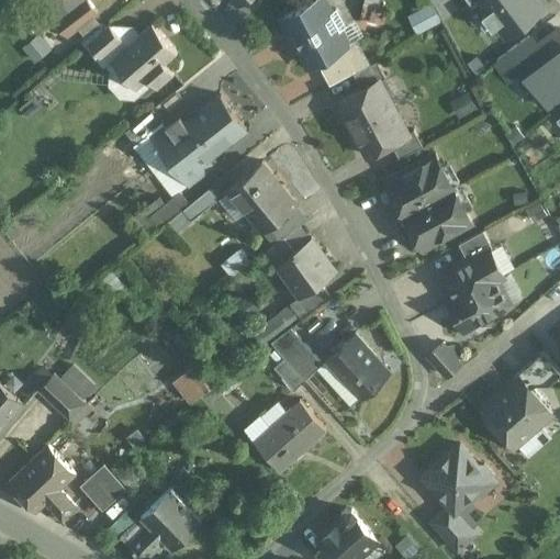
[(85,0),(53,24),(64,38),(94,14),(85,0)]
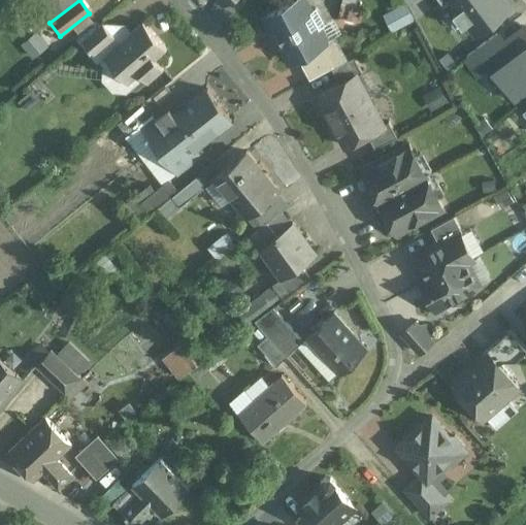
[(299,0),(298,0),(265,19),(290,64),(296,61),(320,47),(324,45),(324,44),(316,31),(323,27),(314,11),(307,14),(299,0)]
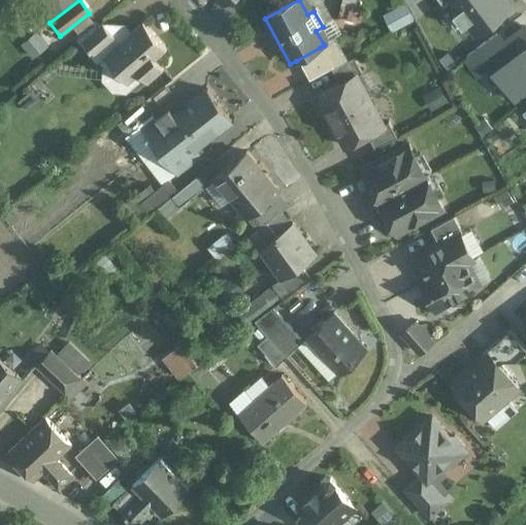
[(437,0),(473,50),(517,19),(502,0),(437,0)]
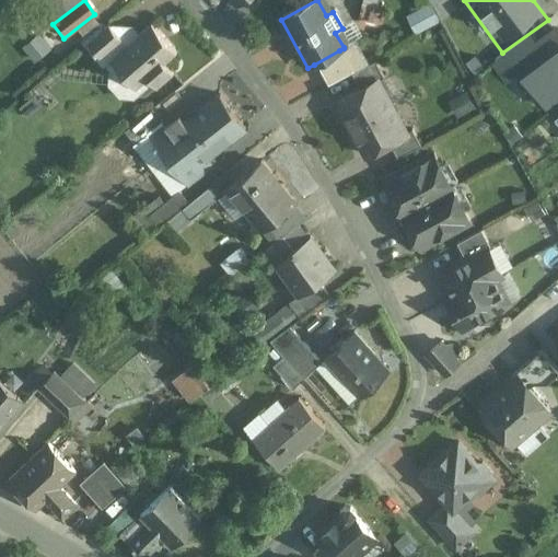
[(120,50),(108,61),(109,62),(134,91),(146,80),(154,90),(171,76),(162,66),(175,55),(150,25),(120,50)]
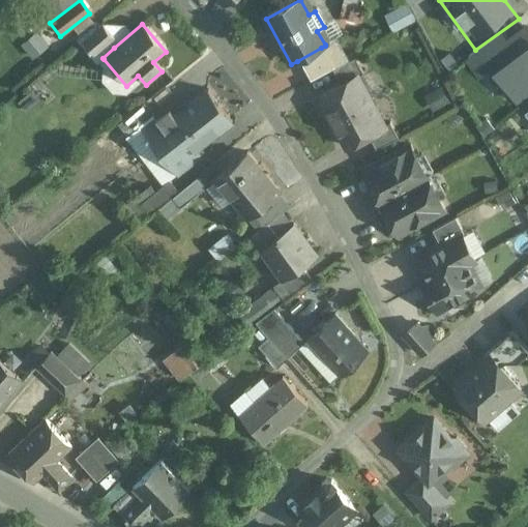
[(97,29),(94,25),(75,41),(95,66),(104,59),(103,58),(114,48),(109,42),(113,38),(101,25),(97,29)]
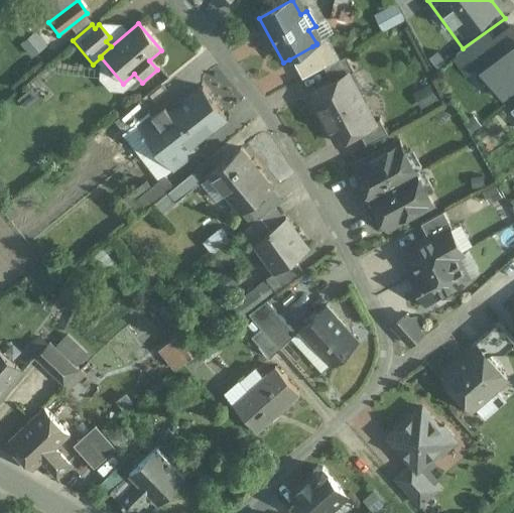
[(513,34),(511,30),(471,58),(504,105),(513,98),(513,34)]
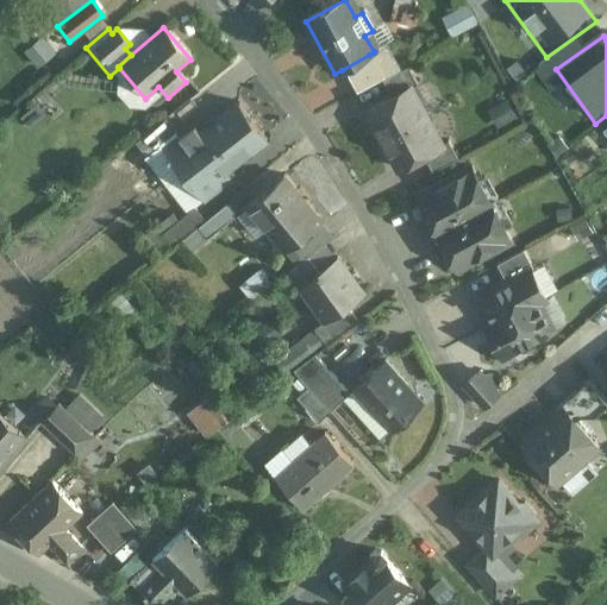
[(396,73),(383,46),(374,51),(374,52),(369,55),(383,81),(396,73)]
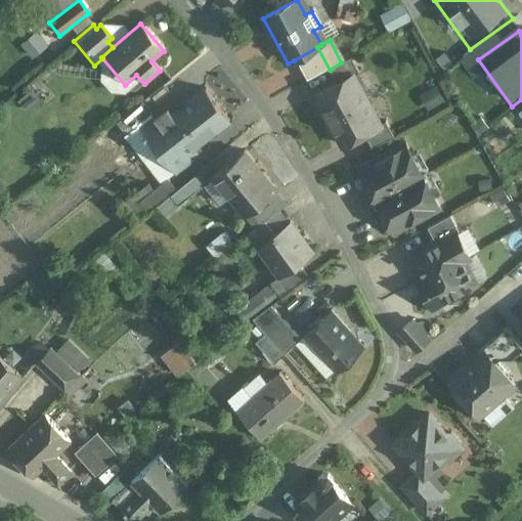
[(317,47),(294,60),(305,82),(330,70),(317,47)]
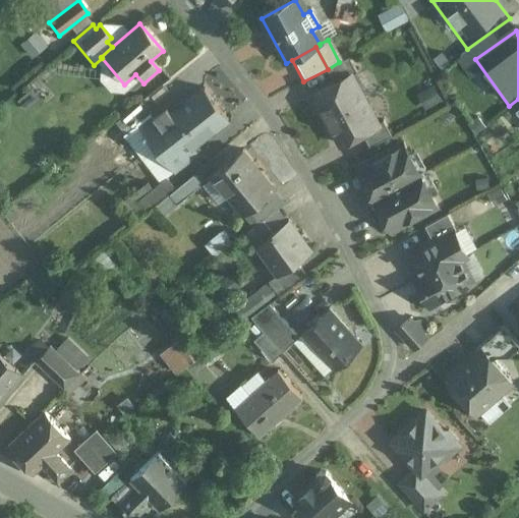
[(347,59),(326,71),(334,85),(350,76),(350,77),(355,74),(347,59)]
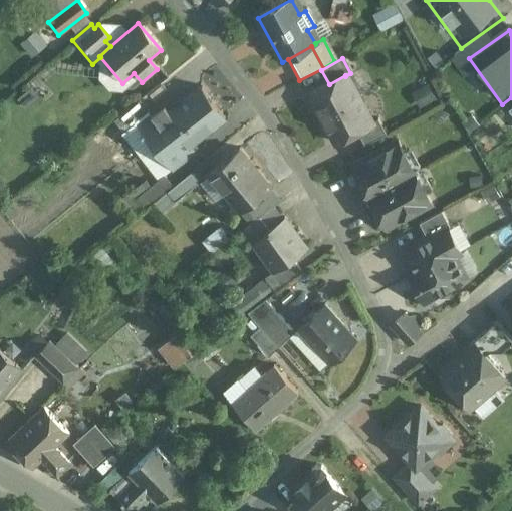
[(329,84),(307,95),(321,120),(358,100),(345,76),(345,75),(329,84)]
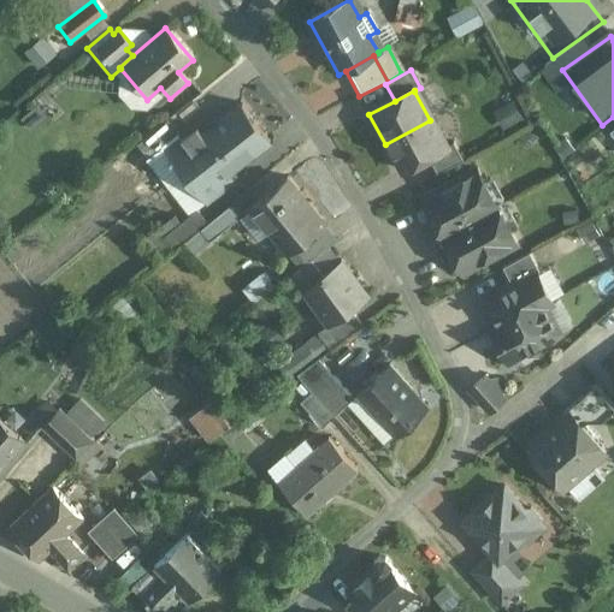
[(201,137),(195,130),(164,154),(184,179),(254,125),(240,106),(201,137)]
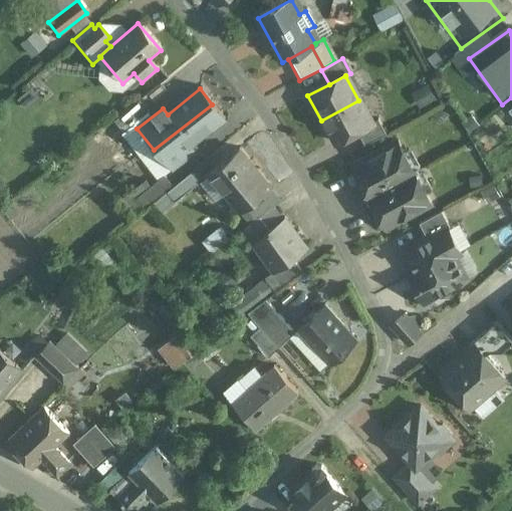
[(358,100),(321,120),(334,145),(355,134),(371,124),(358,100)]
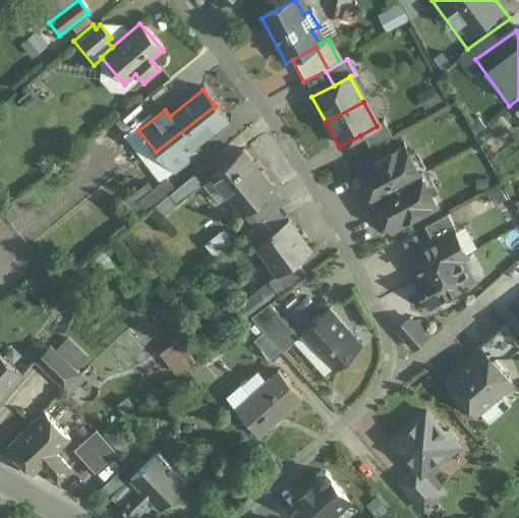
[(139,104),(106,131),(115,142),(149,115),(139,104)]
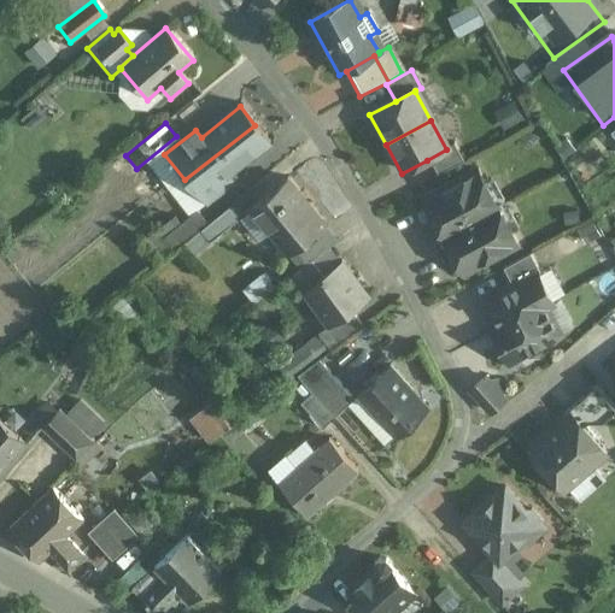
[(255,125),(185,180),(204,205),(233,183),(227,176),(269,142),(255,125)]
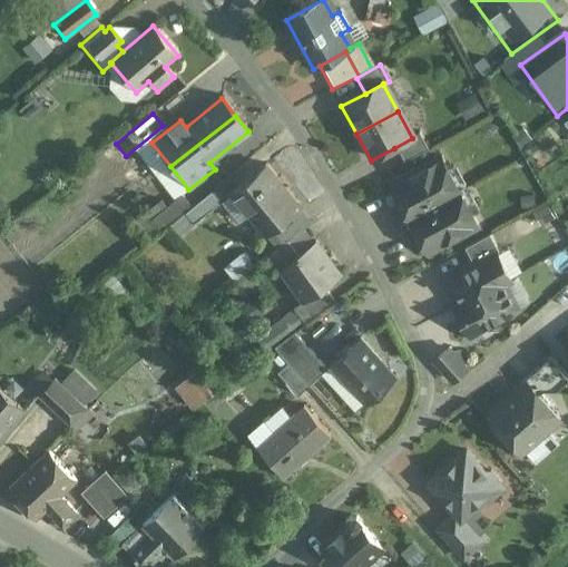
[(412,138),(394,148),(403,164),(427,152),(418,135),(412,138)]
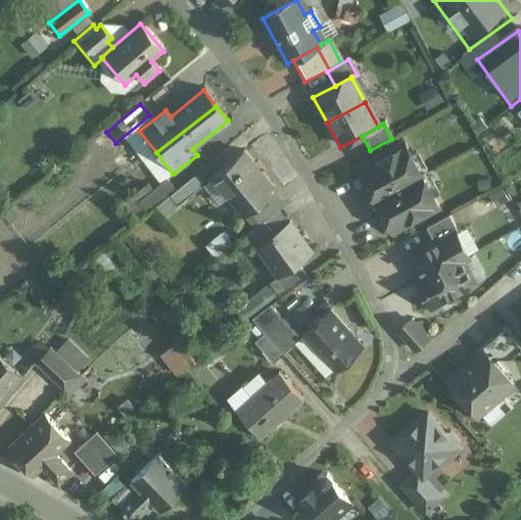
[(404,146),(357,172),(373,203),(420,178),(404,146)]
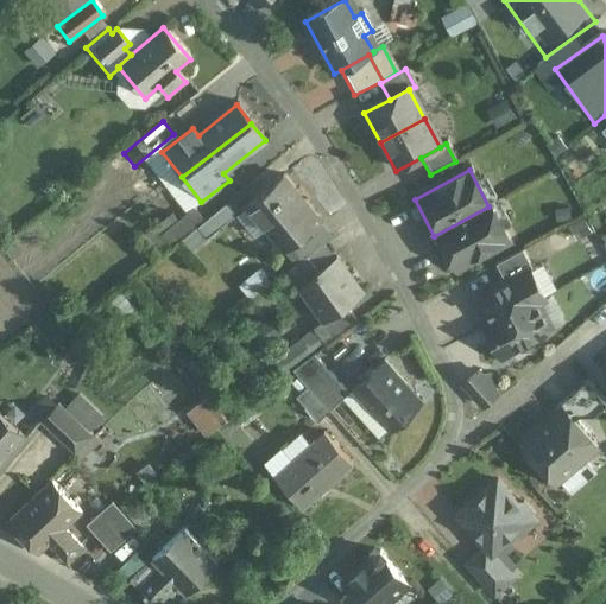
[(282,177),(245,207),(283,253),(319,223),(282,177)]
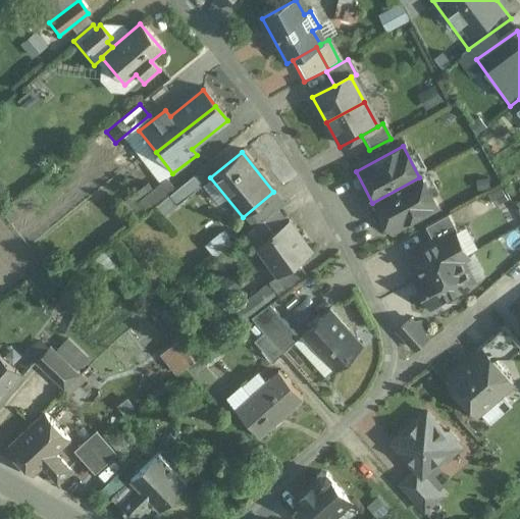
[(100,185),(120,174),(111,155),(90,165),(100,185)]
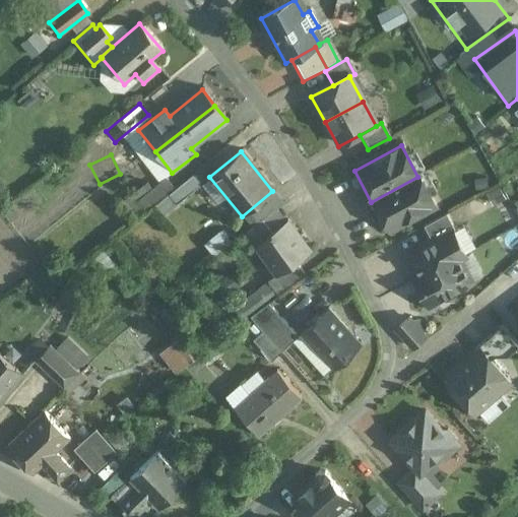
[(199,187),(191,177),(174,191),(168,196),(176,205),(199,187)]
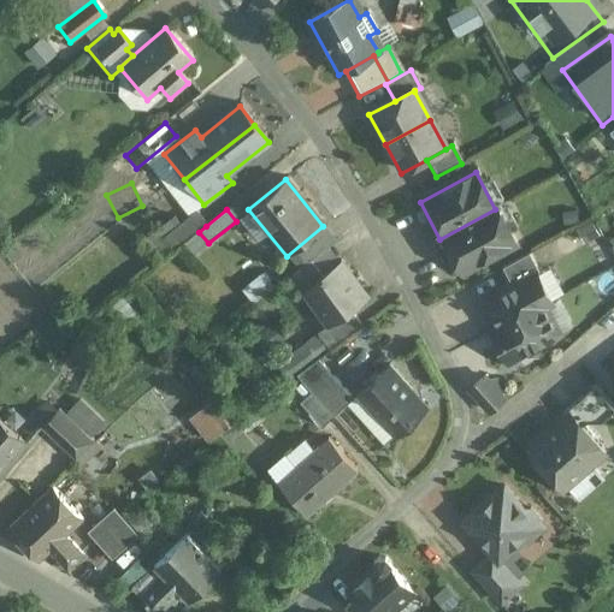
[(495,209),(440,239),(460,275),(515,247),(495,209)]
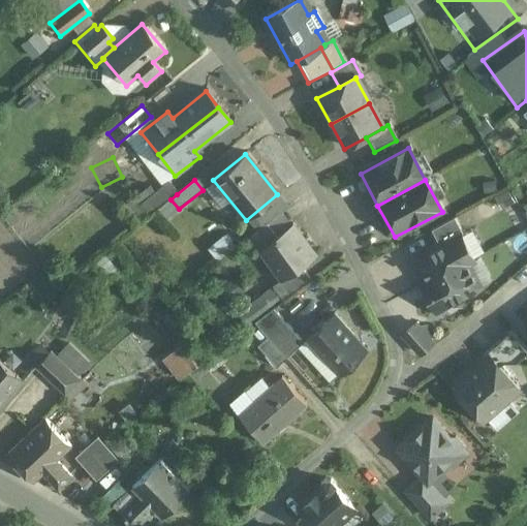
[(177,194),(167,183),(152,195),(126,216),(135,227),(171,199),(177,194)]
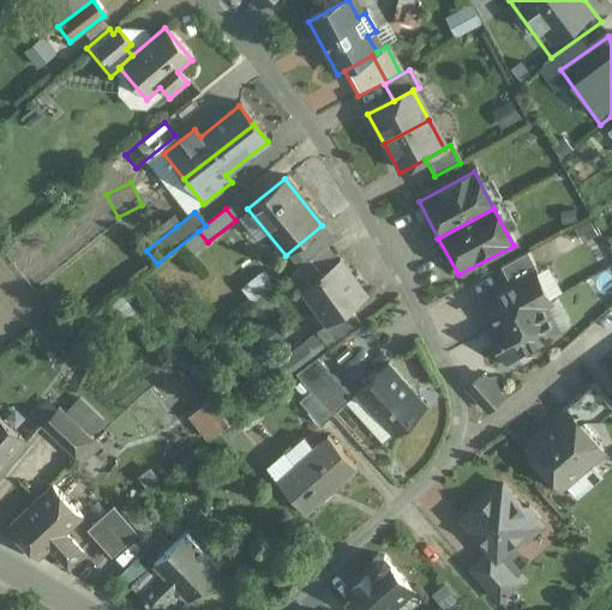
[(169,217),(139,241),(147,251),(177,227),(169,217)]
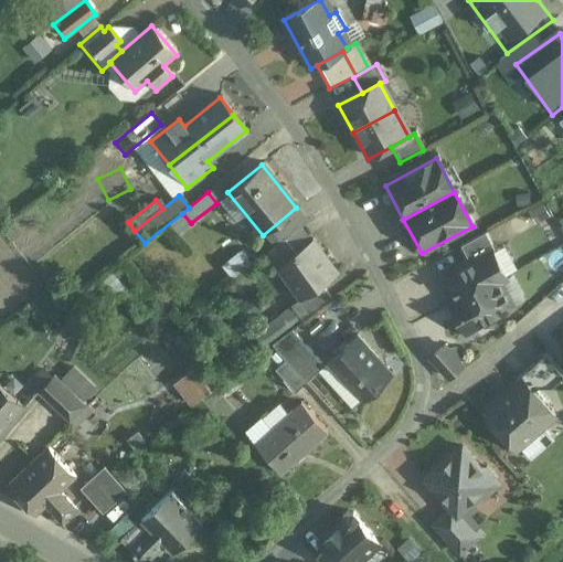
[(284,240),(294,254),(311,242),(300,228),(284,240)]
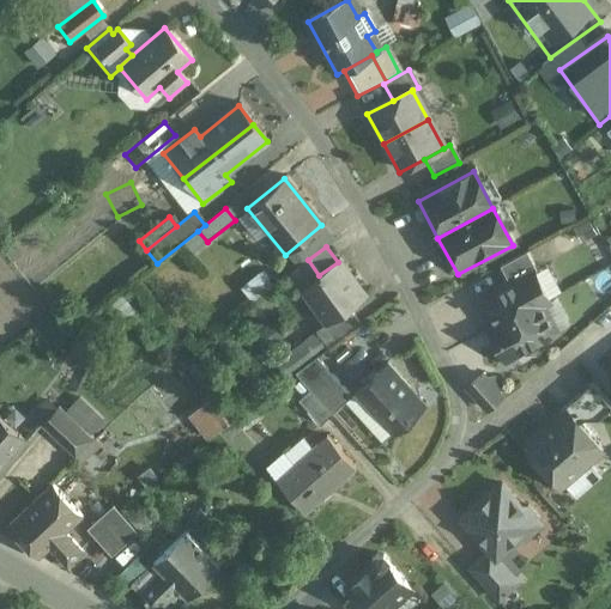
[(525,255),(498,269),(508,287),(532,275),(533,275),(536,274),(525,255)]
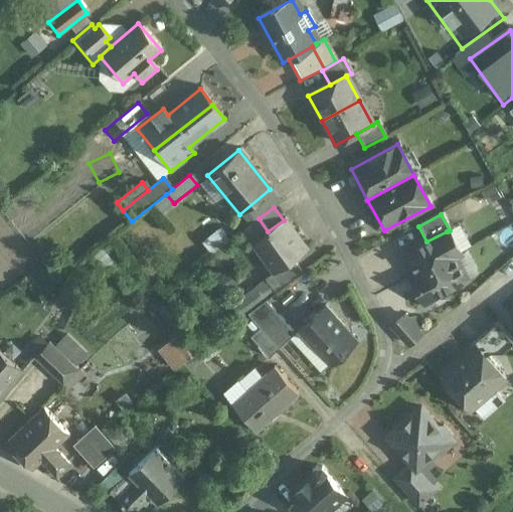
[(259,218),(240,233),(250,248),(252,247),(251,246),(269,234),(268,231),(259,218)]
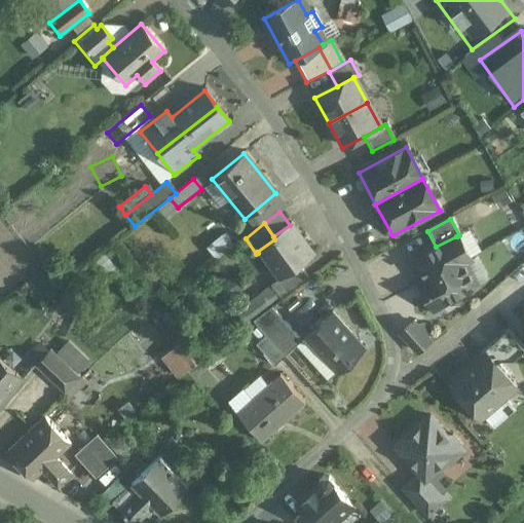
[(273,236),(274,239),(257,252),(258,253),(277,281),(297,266),(311,256),(290,225),(273,236)]
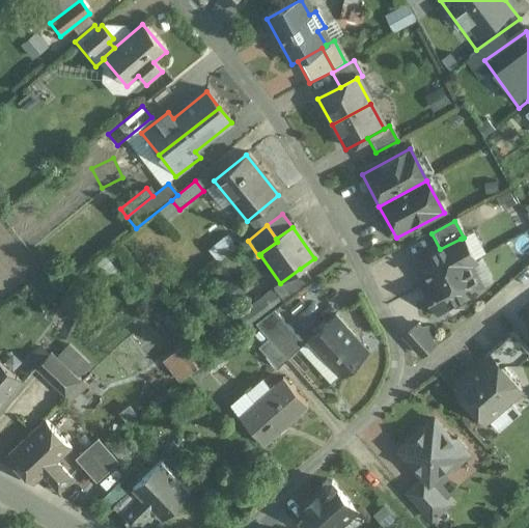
[(440,249),(417,261),(429,285),(466,267),(467,267),(474,262),(462,239),(461,239),(440,249)]
